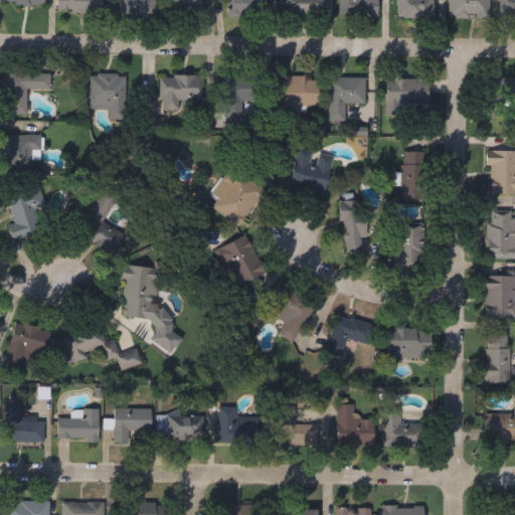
[(99,0),(99,14),(58,14),(58,0),(99,0)]
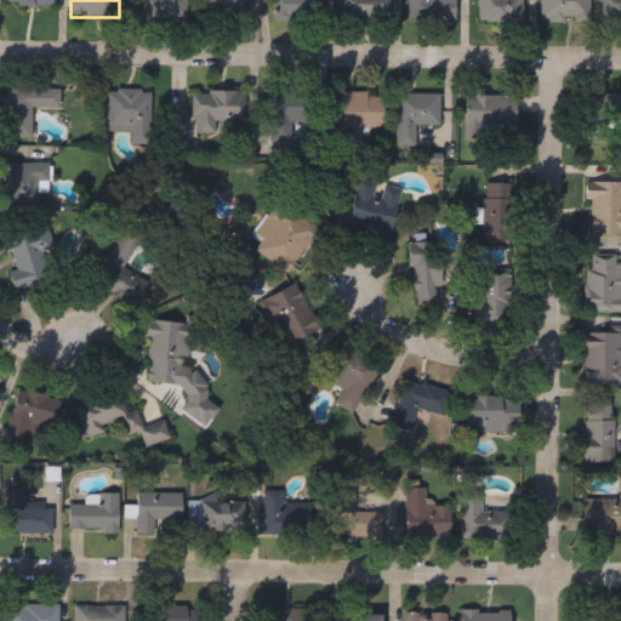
[(144,0),(186,0),(186,21),(144,21),(144,0)]
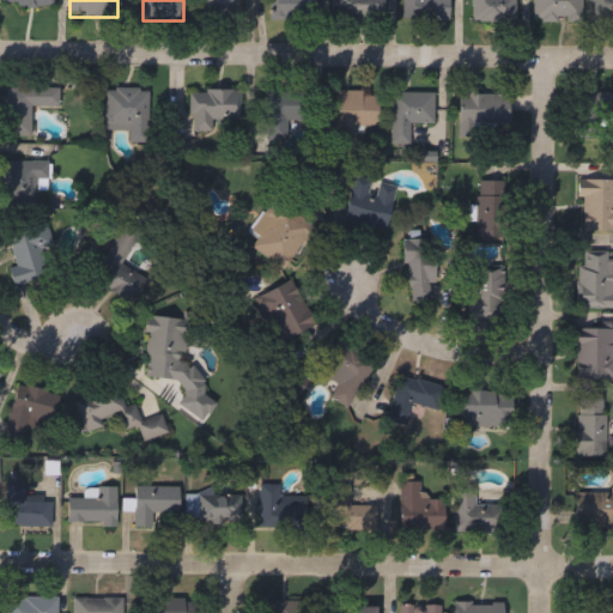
[(238,0),(238,20),(201,20),(201,0),(238,0)]
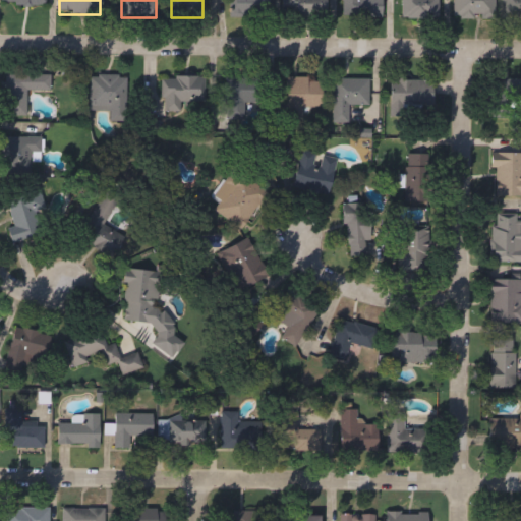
[(270,0),(270,17),(230,16),(230,0),(270,0)]
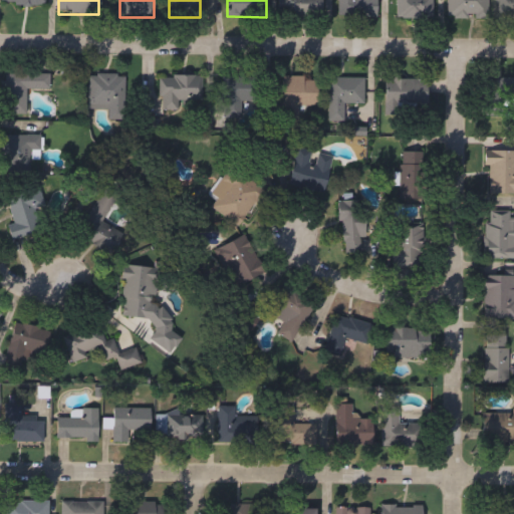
[(279,17),(279,0),(321,0),(321,17),(279,17)]
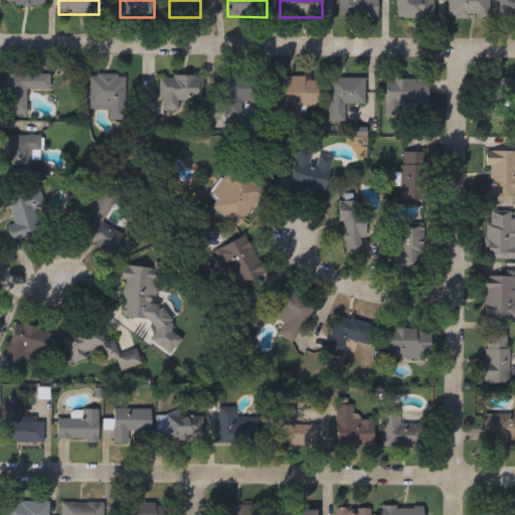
[(338,18),(338,0),(377,0),(377,18),(338,18)]
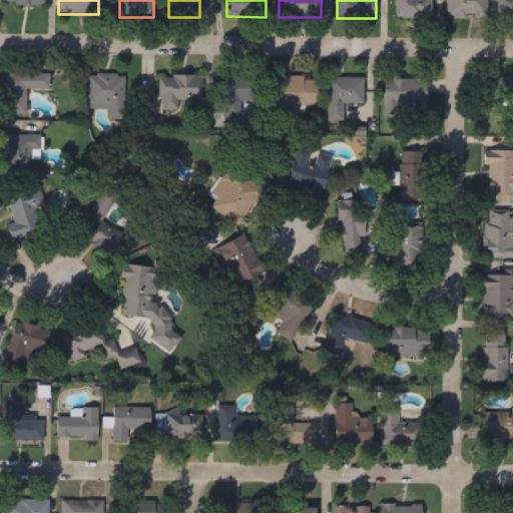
[(431,0),(431,19),(396,19),(396,0),(431,0)]
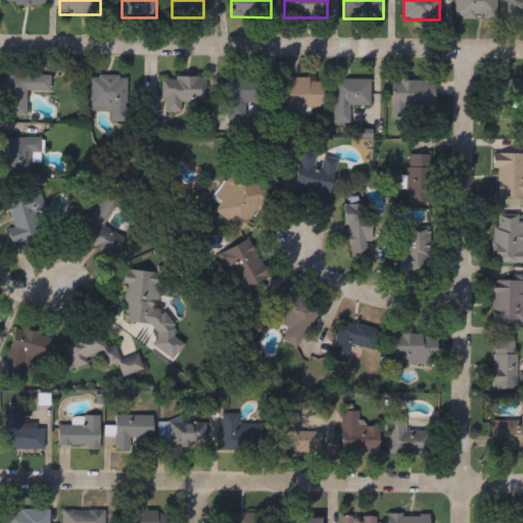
[(496,0),(496,18),(455,18),(455,0),(496,0)]
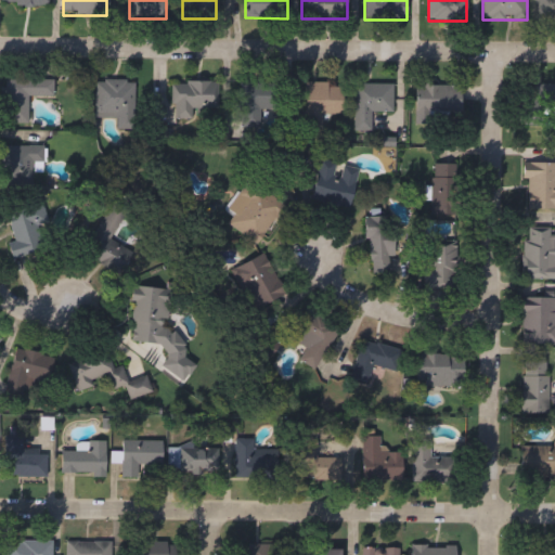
[(554,0),(554,22),(537,22),(537,0),(554,0)]
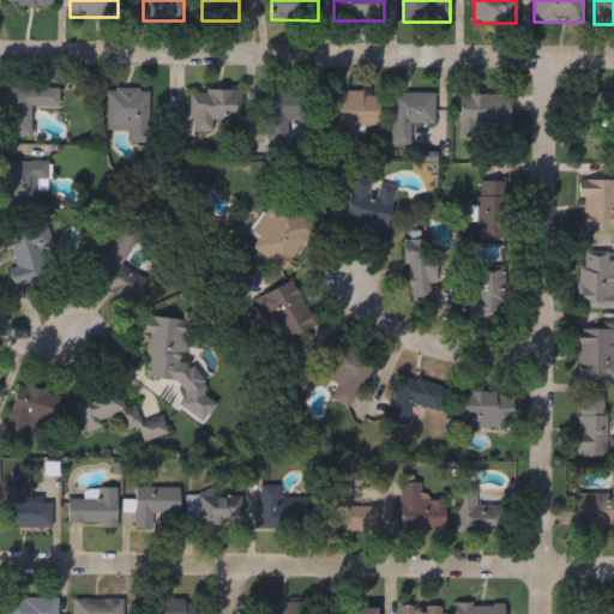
[(59,90),(58,109),(31,108),(30,137),(5,137),(6,89),(59,90)]
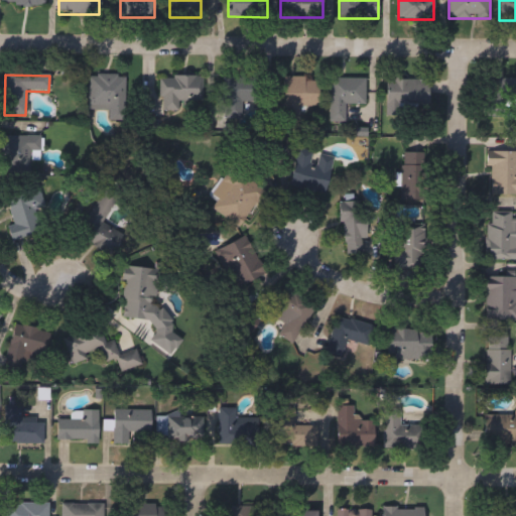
[(87,106),(88,75),(125,76),(124,121),(108,121),(108,106),(87,106)]
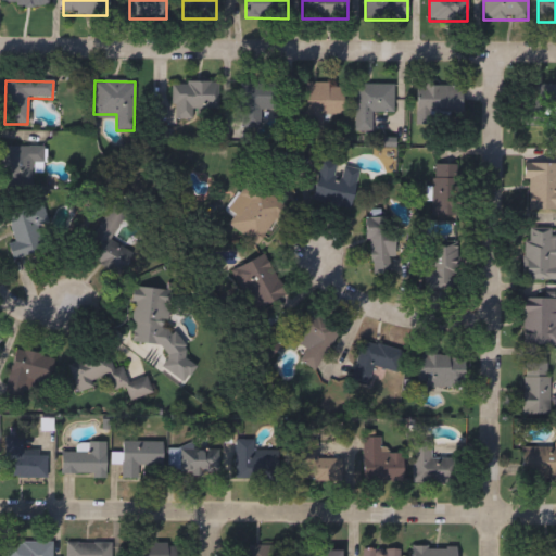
[(218,81),(218,118),(173,118),(173,81),(218,81)]
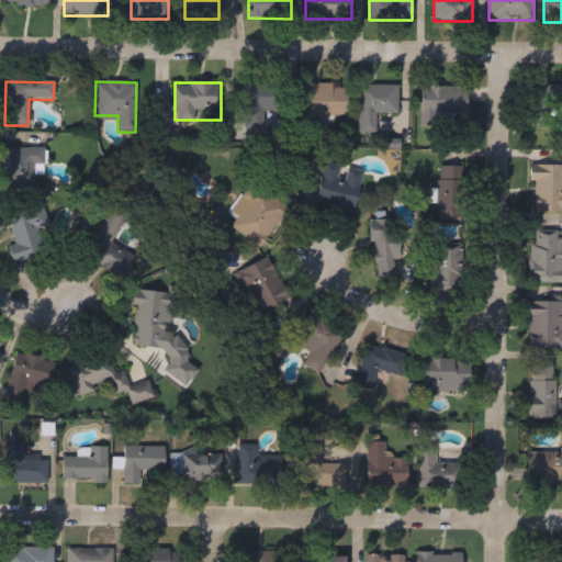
[(242,85),(278,86),(278,112),(263,112),(263,133),(242,133),(242,85)]
